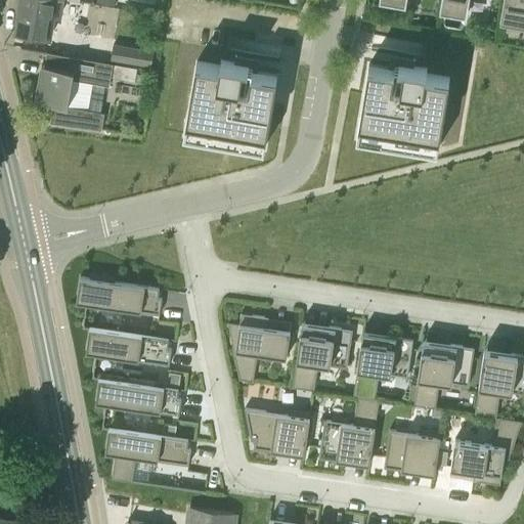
[(22,0),(16,32),(52,38),(56,16),(61,17),(64,0),(22,0)]
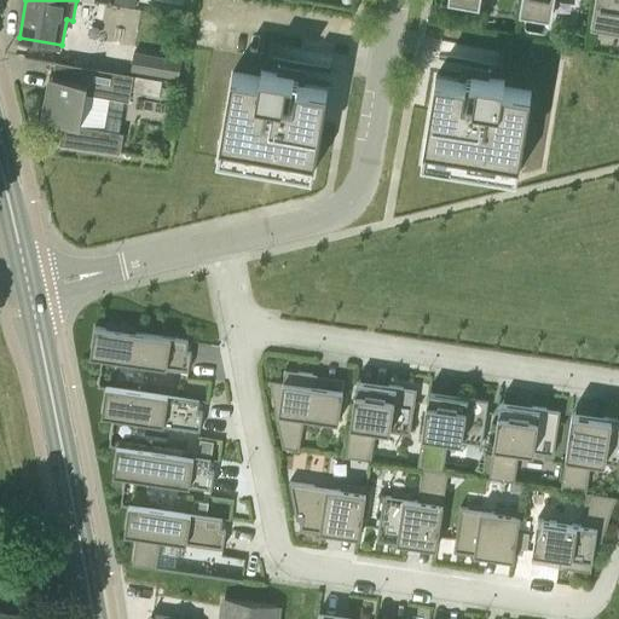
[(521,0),(520,13),(551,19),(554,0),(521,0)]
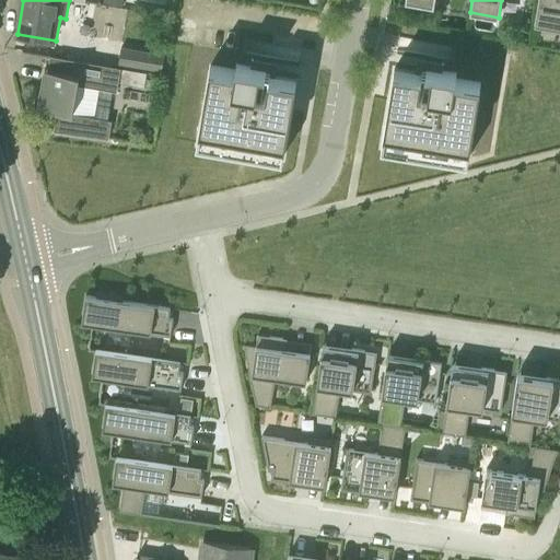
[(559,0),(538,0),(535,23),(559,27),(559,0)]
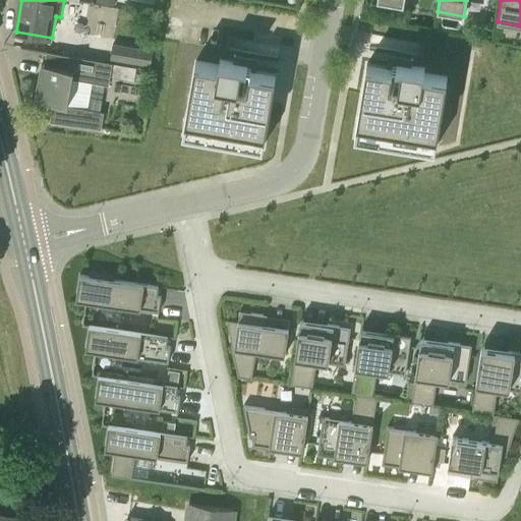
[(112,59),(151,66),(153,50),(114,43),(112,59)]
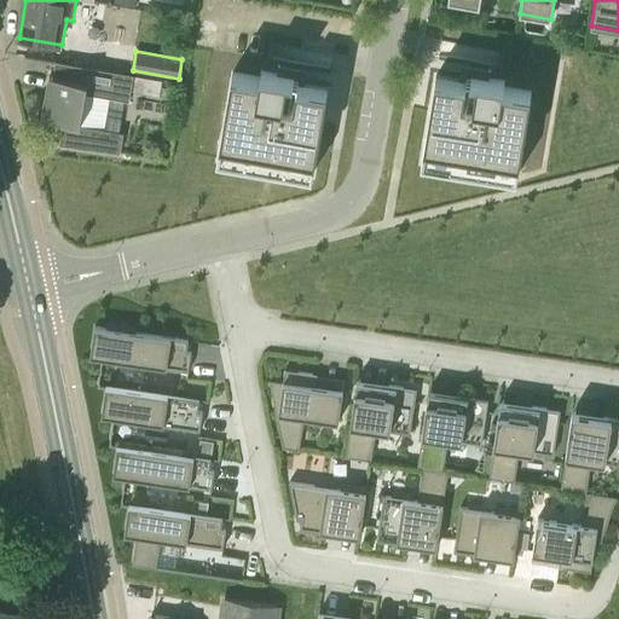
[(61,144),(121,152),(125,132),(81,125),(87,93),(131,100),(134,74),(56,61),(51,90),(48,90),(44,119),(64,122),(61,144)]
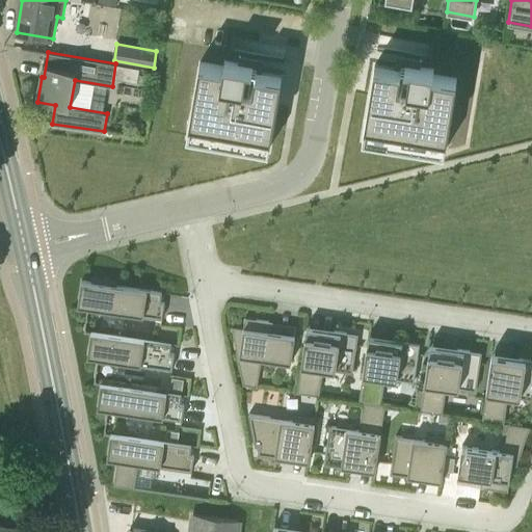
[(445,149),(459,67),(377,52),(363,134),(445,149)]
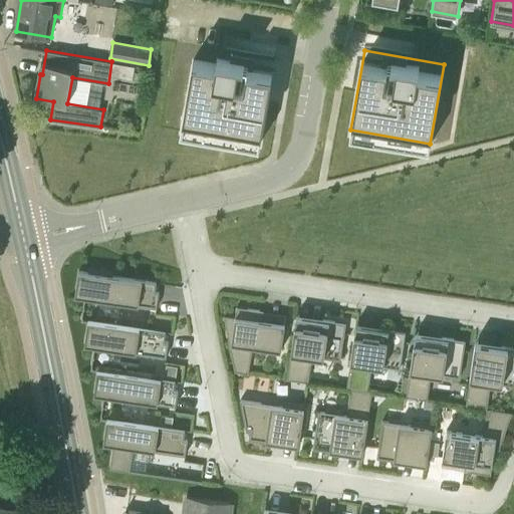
[(273,70),(194,56),(180,136),(259,150),(273,70)]
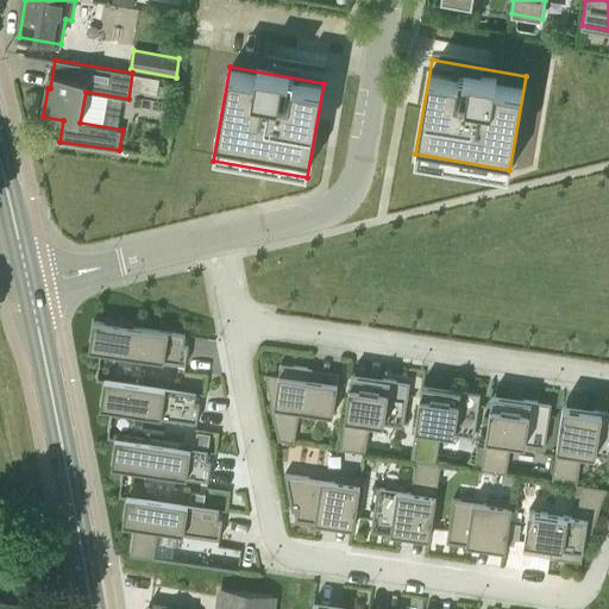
[(137,327),(93,321),(88,350),(133,357),(137,327)]
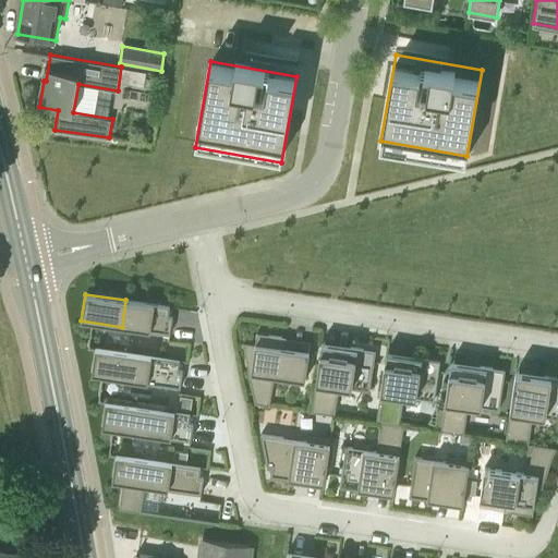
[(358,348),(322,342),(316,383),(352,388),(358,348)]
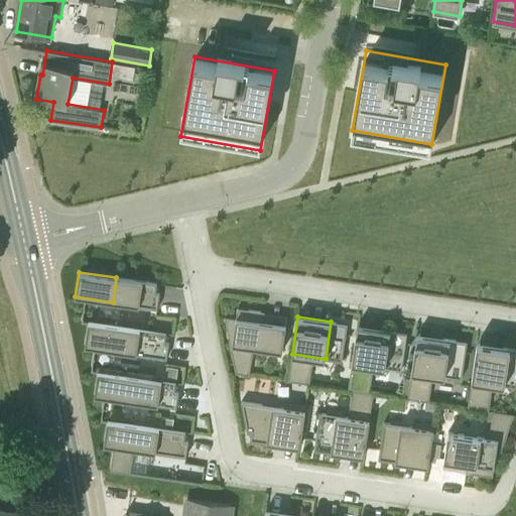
[(286,326),(236,317),(232,345),(282,352),(286,326)]
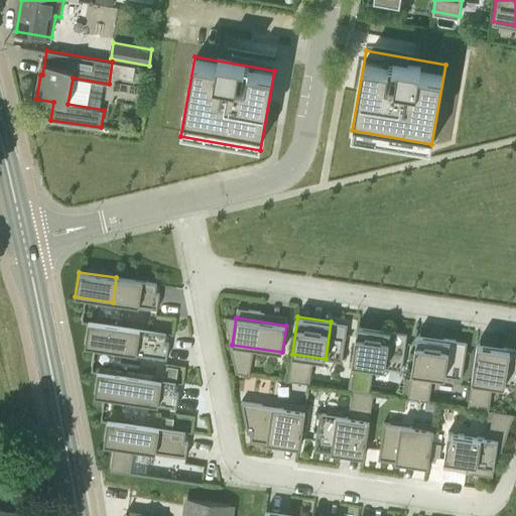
[(126,327),(89,321),(85,346),(122,352),(126,327)]
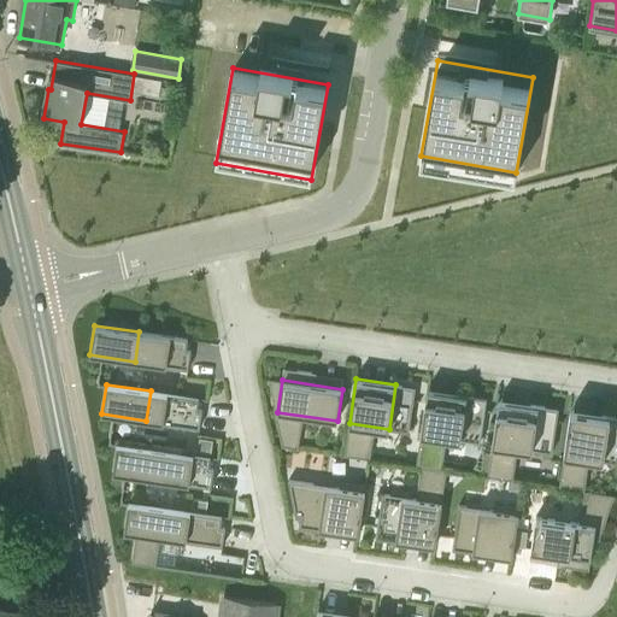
[(487,398),(447,393),(441,436),(481,442),(487,398)]
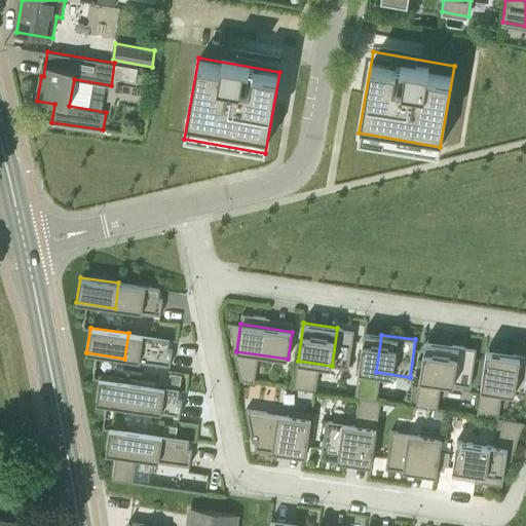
[(476,348),(442,343),(437,381),(471,386),(476,348)]
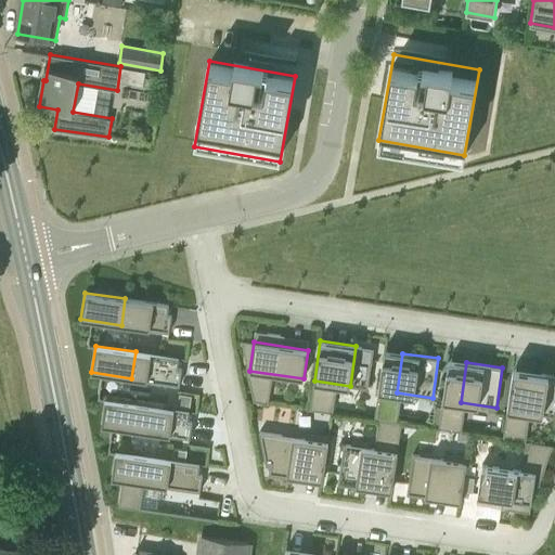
[(549,375),(513,370),(507,409),(543,414),(549,375)]
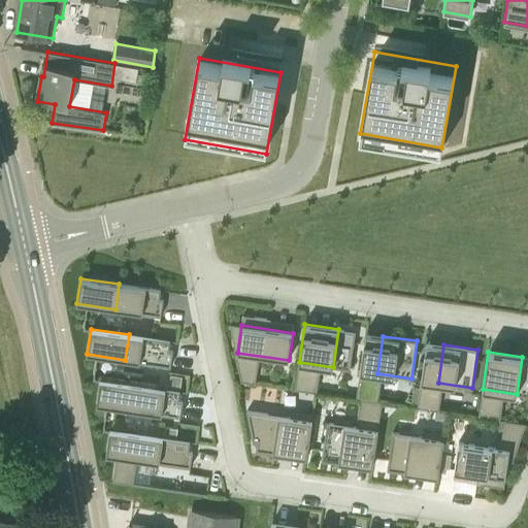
[(138,385),(100,380),(96,404),(135,410),(138,385)]
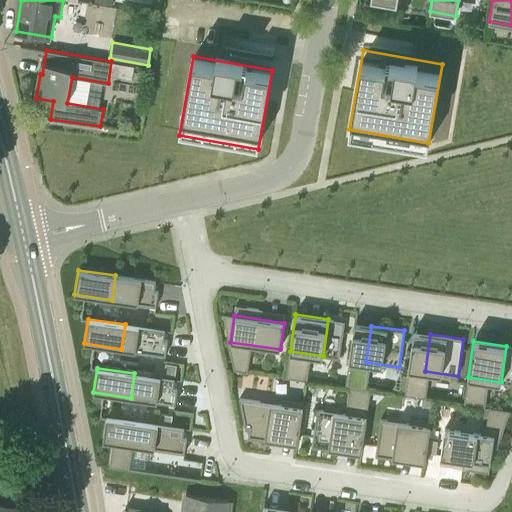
[(368,407),(370,387),(351,385),(349,405),(368,407)]
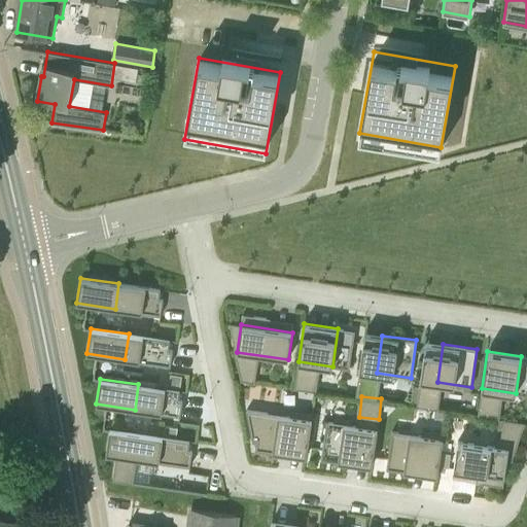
[(312,419),(278,415),(272,452),(306,457),(312,419)]
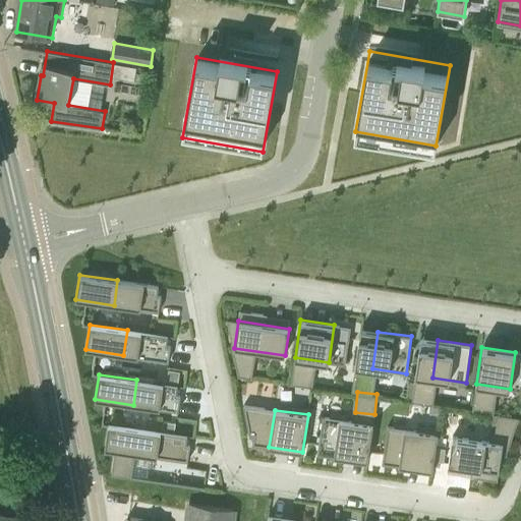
[(356,421),(323,417),(317,454),(351,459),(356,421)]
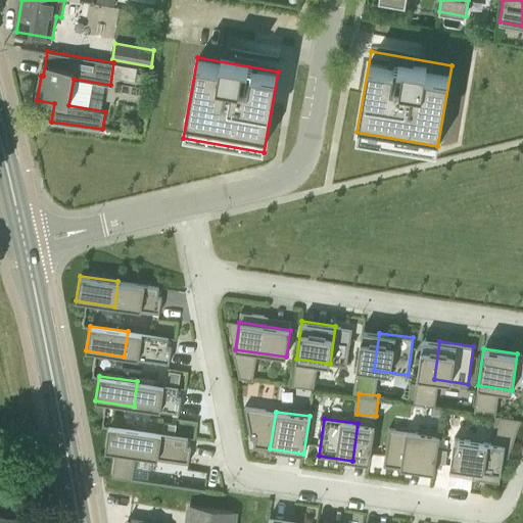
[(147,431),(109,426),(105,450),(143,457),(147,431)]
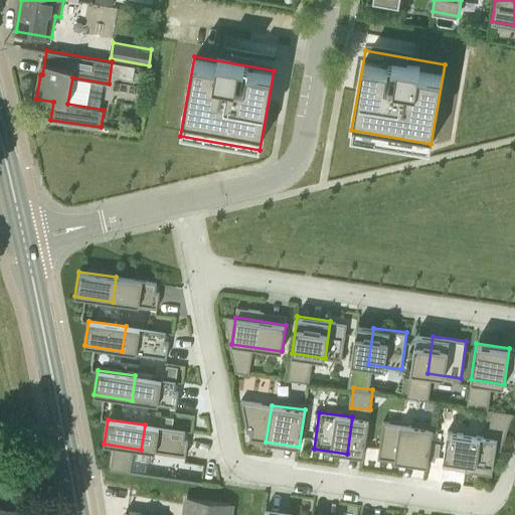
[(416,426),(383,421),(377,459),(410,463),(416,426)]
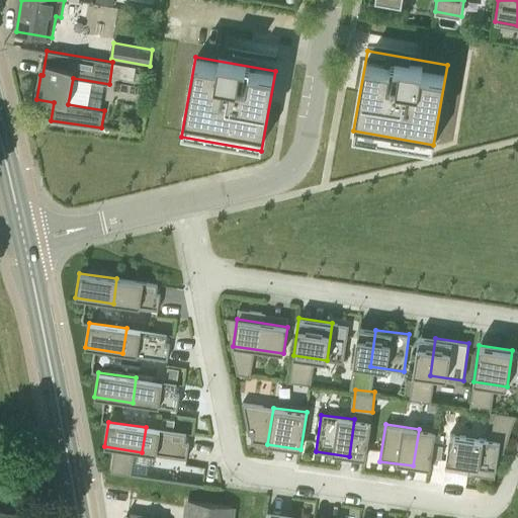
[(500,441),(449,433),(445,460),(496,467),(500,441)]
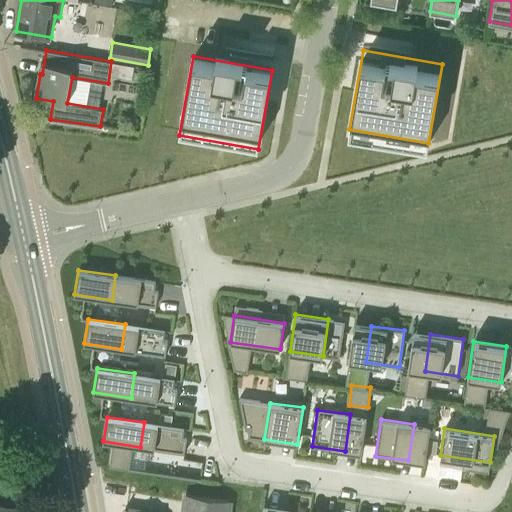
[(163,511),(126,506),(125,511),(229,511),(231,500),(188,493),(185,511),(163,511)]
